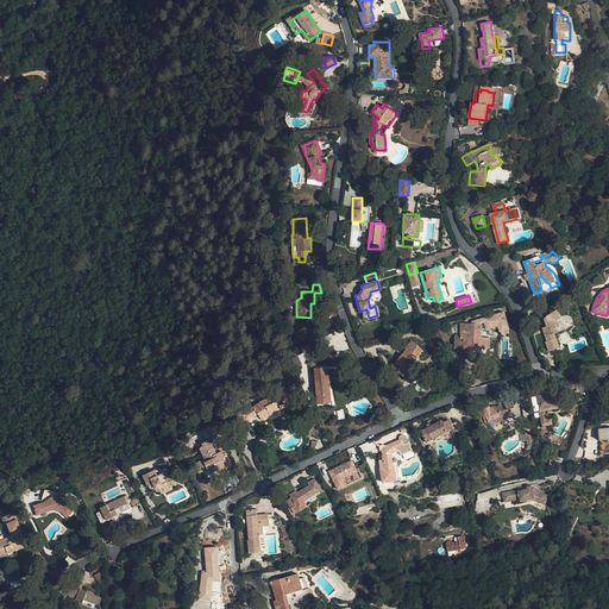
[(552,313),(551,311),(547,313),(548,315),(545,318),(547,326),(542,328),(547,341),(546,343),(550,351),(559,349),(554,334),(566,330),(562,318),(557,311),(552,313)]
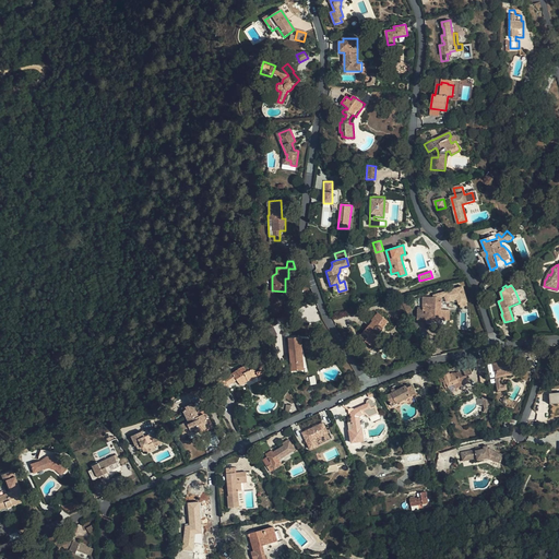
[(442,296),(433,295),(433,297),(427,297),(423,297),(423,302),(433,304),(432,309),(423,309),(418,309),(417,313),(416,313),(416,318),(417,319),(427,320),(427,325),(443,326),(445,325),(445,320),(445,309),(441,309),(442,296)]
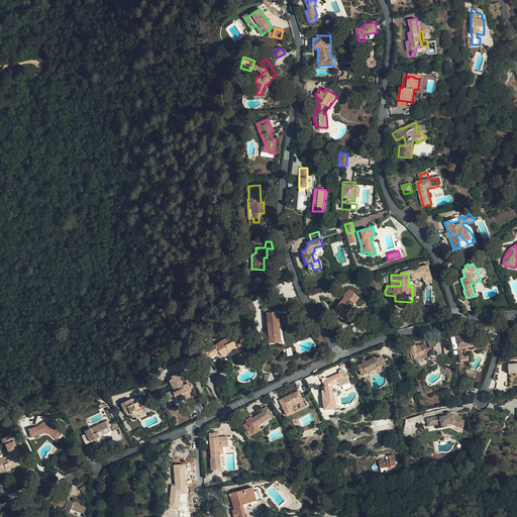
[(375,274),(370,276),(378,291),(379,290),(380,284),(375,274)]
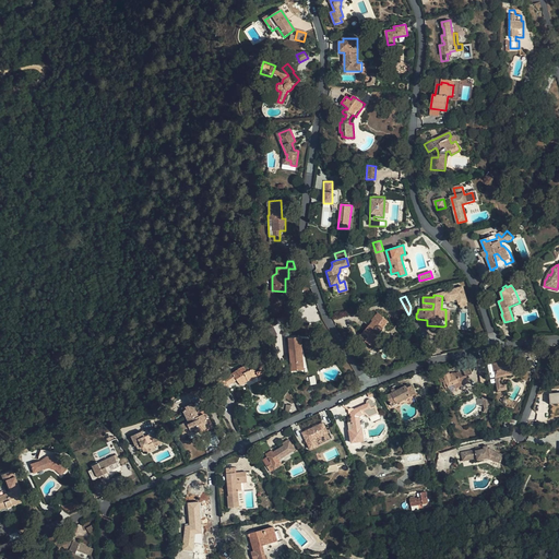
[(404,310),(401,302),(394,306),(399,312),(404,310)]
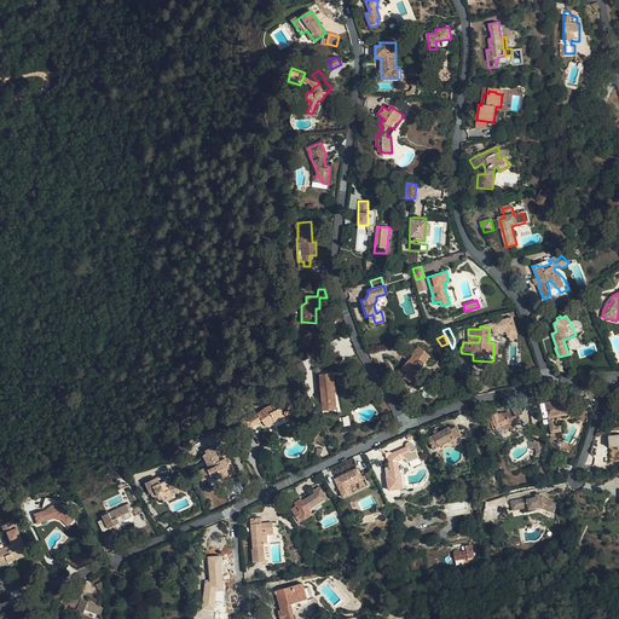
[(409,381),(414,385),(423,374),(418,369),(420,369),(422,368),(423,366),(423,365),(423,364),(423,363),(429,356),(418,346),(411,354),(412,356),(399,371),(404,376),(404,377),(409,381)]
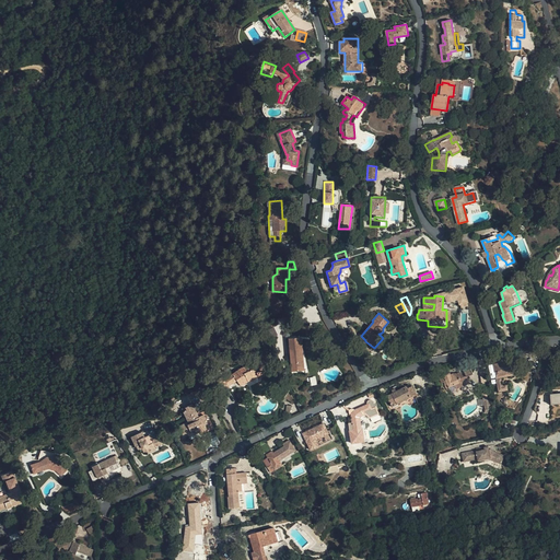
[(300,357),(299,338),(289,339),(292,371),(303,370),(302,357),(300,357)]
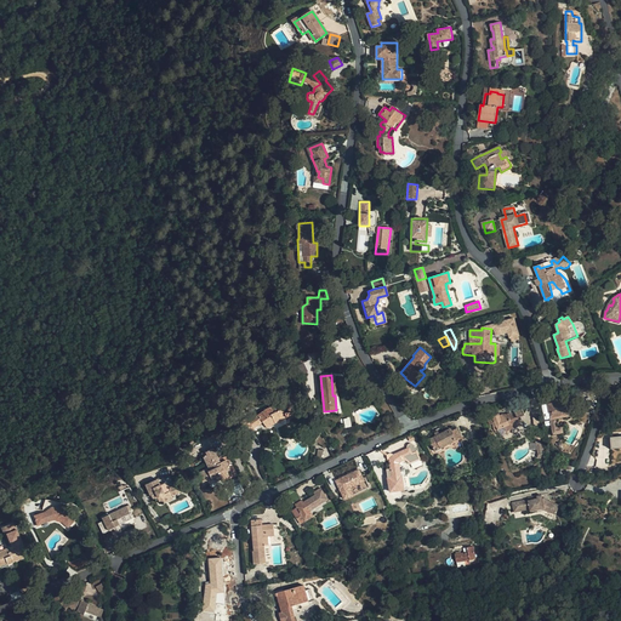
[(297,411),(290,398),(286,400),(285,398),(278,402),(281,409),(277,411),(274,405),(266,409),(257,415),(256,415),(248,420),(246,417),(240,421),(250,433),(255,429),(254,428),(262,422),(267,428),(274,425),(288,417),(286,416),(297,411)]
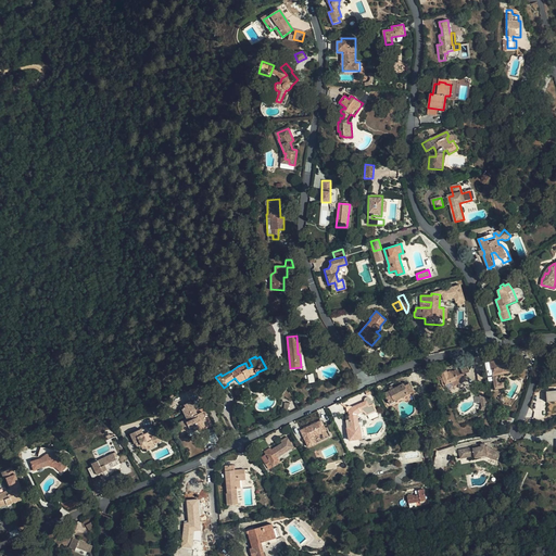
[(500,382),(498,375),(510,373),(509,369),(512,368),(509,358),(493,361),(494,366),(492,367),(494,373),(492,373),(495,389),(504,387),(503,382),(500,382)]
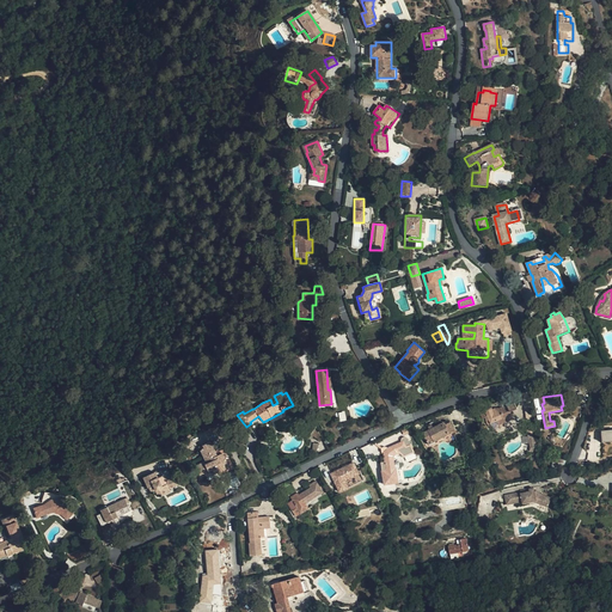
[(506,423),(503,418),(512,415),(510,411),(518,409),(514,401),(507,403),(507,405),(500,408),(501,410),(497,411),(496,409),(493,410),(491,408),(485,410),(489,420),(487,421),(489,427),(491,426),(494,429),(501,427),(500,426),(506,423)]
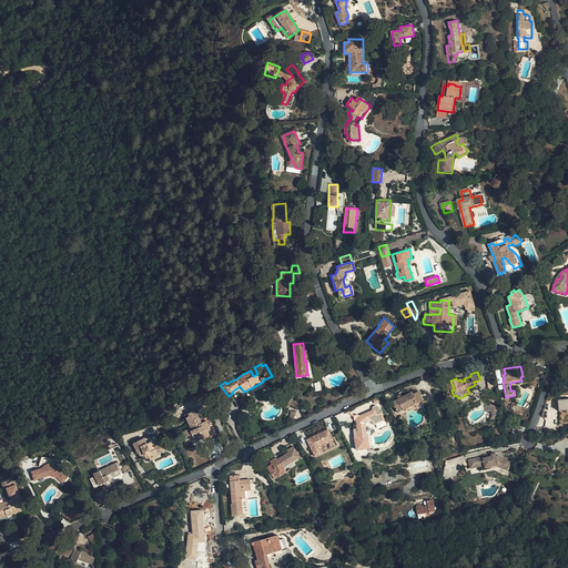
[(403,397),(401,395),(397,396),(399,399),(393,403),(397,411),(403,408),(403,409),(421,401),(416,392),(413,394),(412,393),(403,397)]
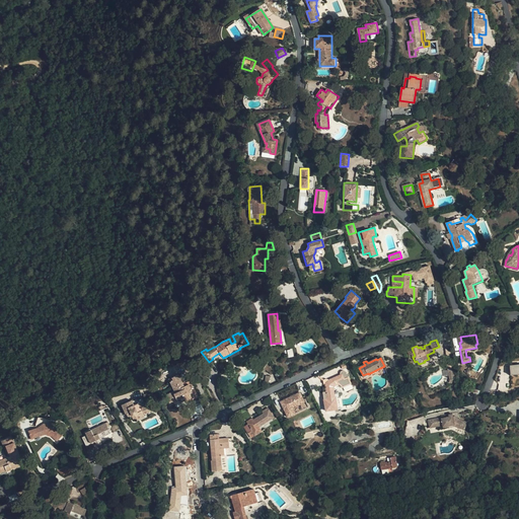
[(518,367),(510,368),(511,376),(518,374),(518,367)]
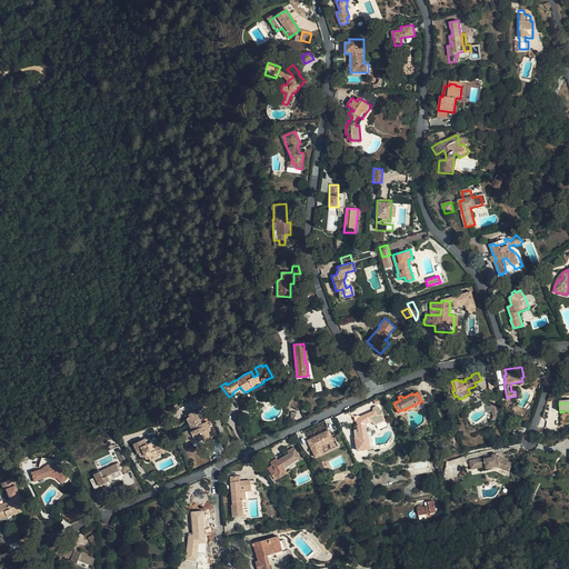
[(220,417),(223,416),(227,415),(221,403),(216,407),(220,417)]
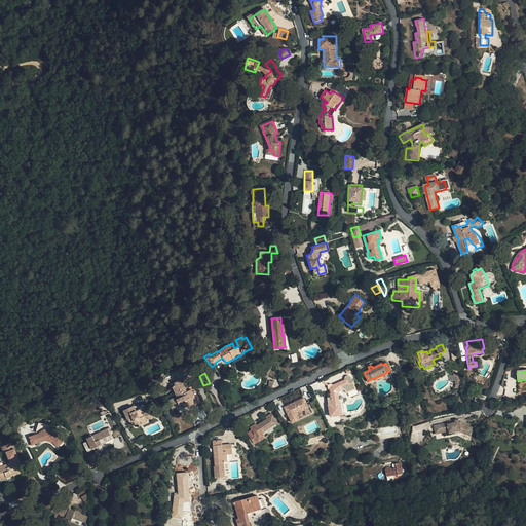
[(332,404),(328,405),(330,416),(342,414),(340,403),(339,403),(338,391),(342,387),(347,391),(347,392),(355,388),(350,377),(350,376),(349,376),(348,375),(347,375),(346,375),(345,376),(344,377),(344,378),(344,379),(333,385),(333,384),(332,384),(331,383),(330,383),(328,384),(328,385),(328,389),(330,388),(331,397),(332,404)]
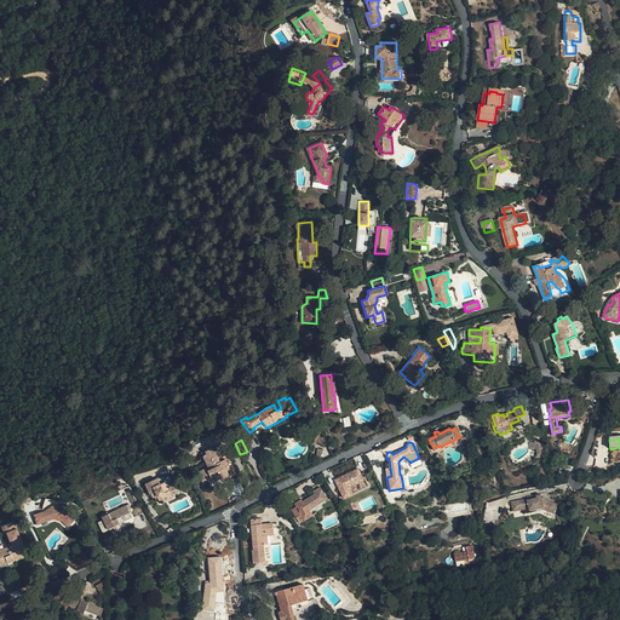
[(202,482),(214,476),(216,475),(214,474),(218,471),(222,478),(233,474),(229,465),(233,464),(228,454),(218,458),(213,447),(202,453),(208,466),(197,472),(202,482)]
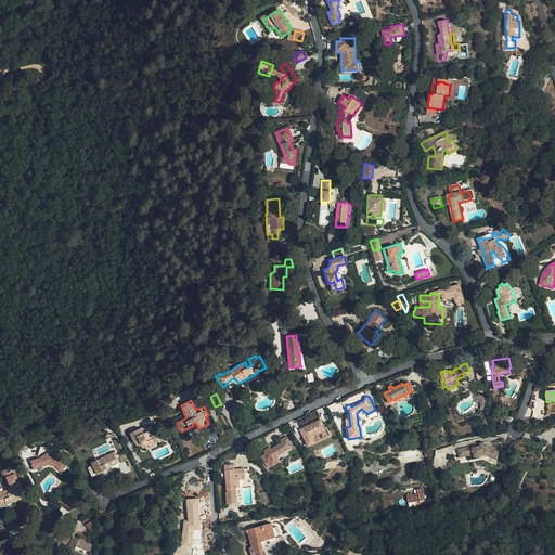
[(302,430),(302,429),(298,430),(299,431),(295,434),(297,440),(302,438),(306,444),(315,439),(314,437),(319,435),(321,439),(326,437),(323,430),(325,429),(323,425),(314,428),(312,424),(305,428),(306,429),(302,430)]
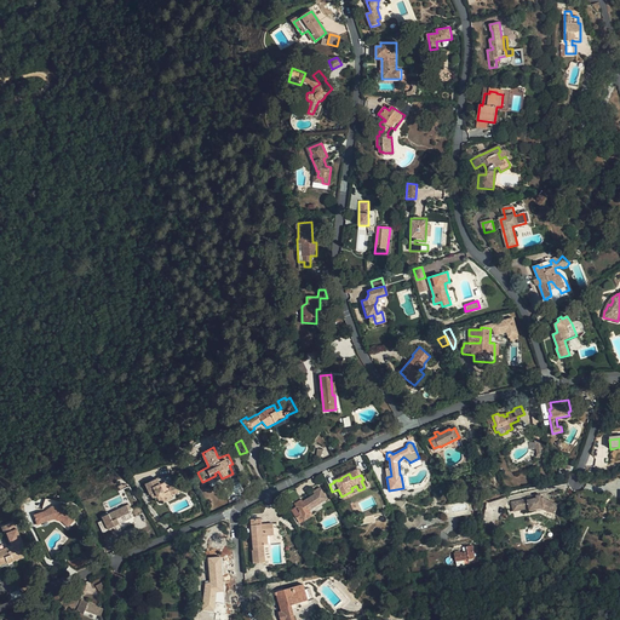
[(150,495),(151,495),(156,493),(158,497),(160,503),(164,501),(167,499),(166,498),(172,495),(177,493),(177,491),(182,489),(178,482),(173,484),(170,475),(165,477),(164,476),(158,480),(158,478),(145,483),(150,495)]
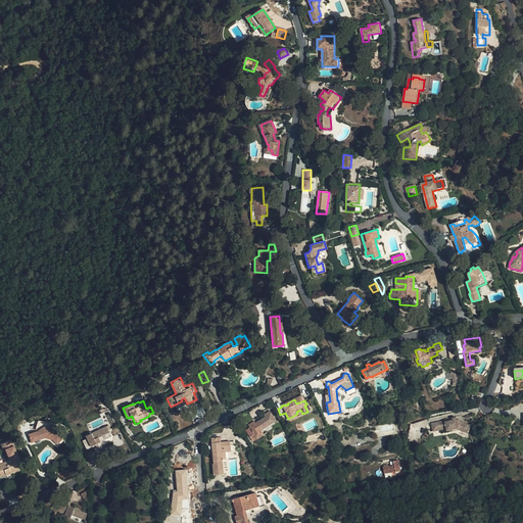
[(254,422),(248,425),(250,428),(246,431),(249,437),(250,436),(254,434),(256,438),(263,434),(260,431),(262,430),(260,428),(275,419),(271,412),(265,416),(266,417),(255,424),(254,422)]
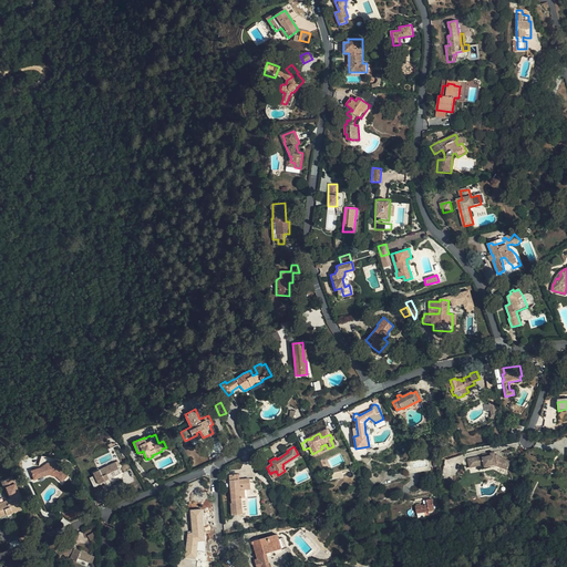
[(484,464),(485,466),(497,463),(498,465),(508,468),(511,461),(496,455),(495,452),(482,454),(483,456),(468,459),(470,467),(484,464)]
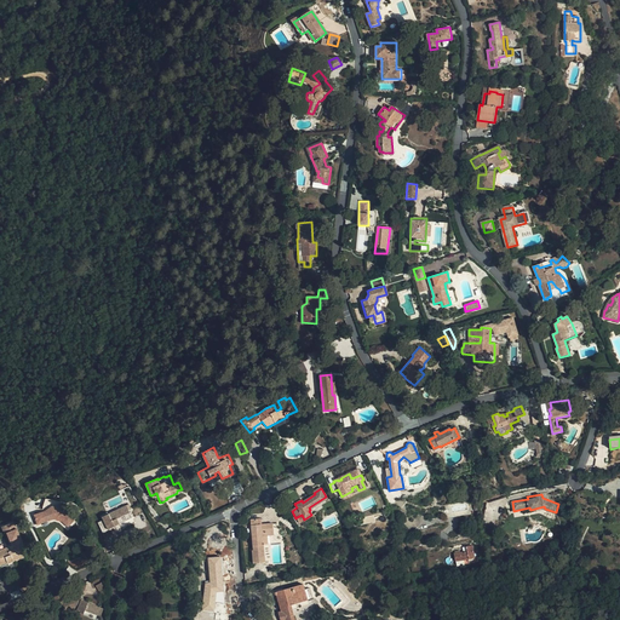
[(327,499),(326,497),(309,507),(310,510),(327,499)]
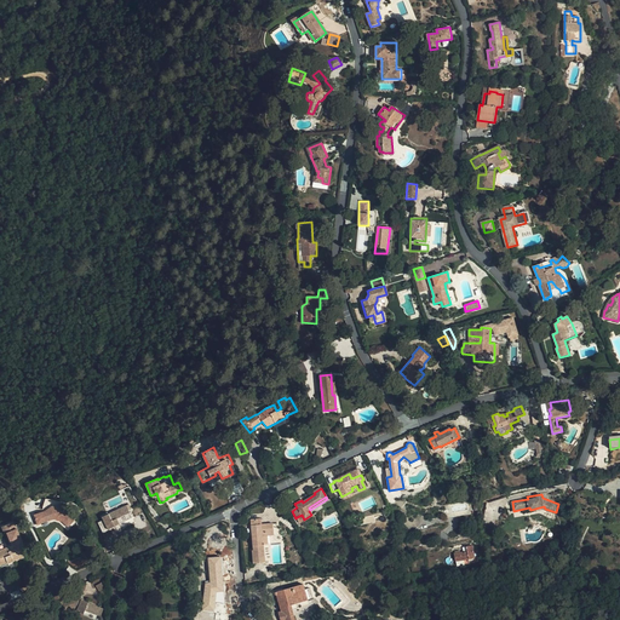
[(34,515),(36,522),(49,518),(49,521),(59,517),(62,520),(62,521),(68,527),(76,517),(65,507),(61,504),(61,503),(53,500),(45,498),(42,506),(42,512),(34,515)]
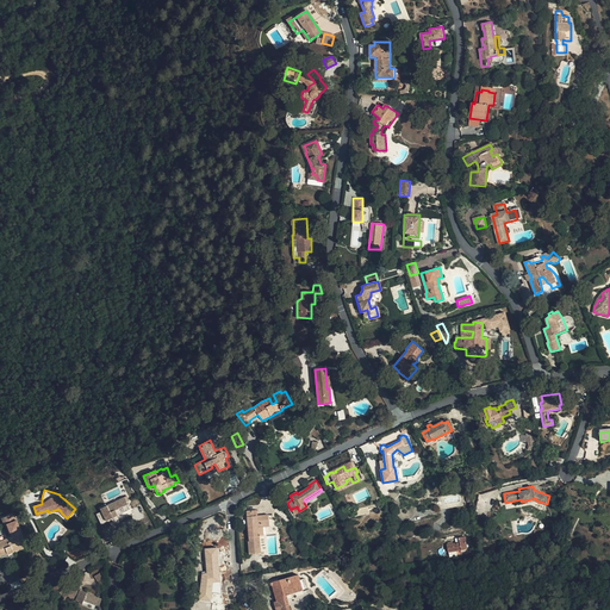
[(106,503),(107,506),(124,498),(122,495),(106,503)]
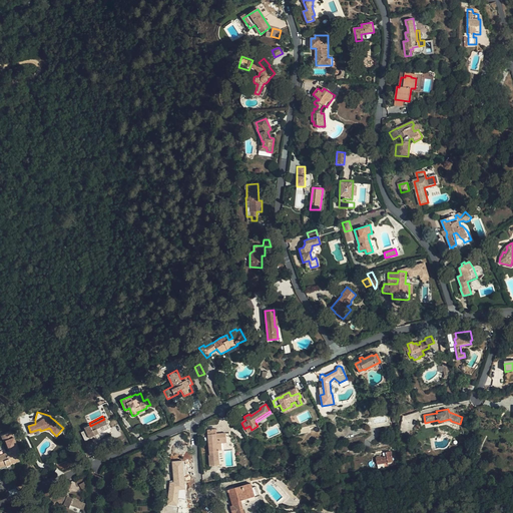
[(104,419),(90,426),(85,428),(87,433),(90,438),(95,436),(108,430),(110,429),(105,419),(104,419)]
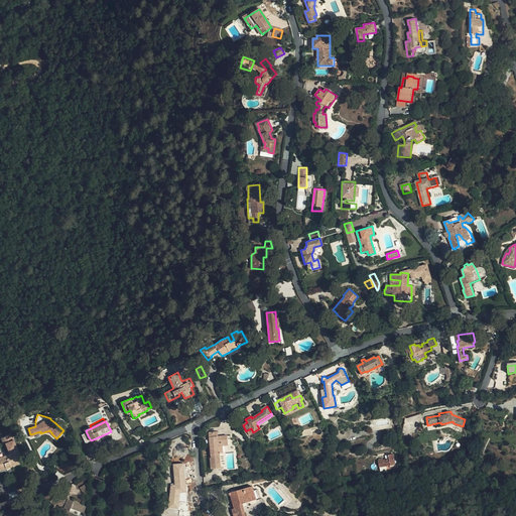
[(463,426),(454,423),(452,428),(461,431),(463,426)]
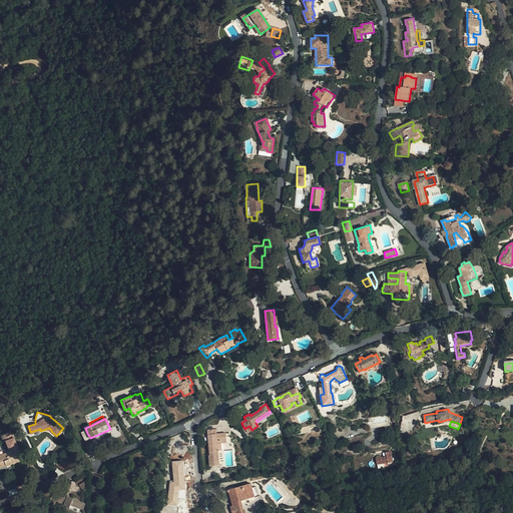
[(213,435),(213,430),(207,431),(210,456),(208,456),(209,466),(216,466),(216,462),(219,462),(218,451),(217,444),(221,444),(226,443),(226,434),(216,435),(213,435)]
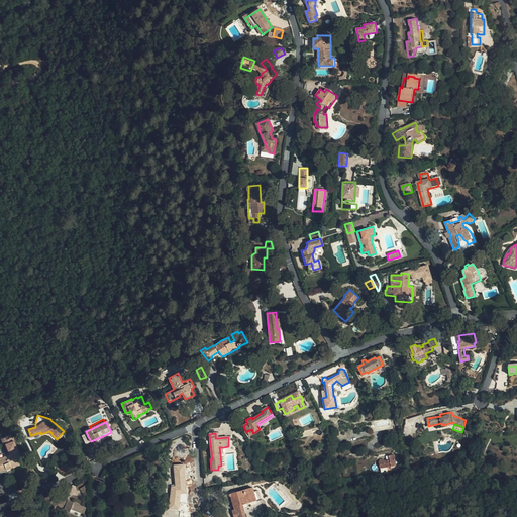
[(10,466),(11,468),(22,463),(18,451),(2,457),(1,454),(0,454),(0,472),(5,471),(7,470),(6,468),(10,466)]
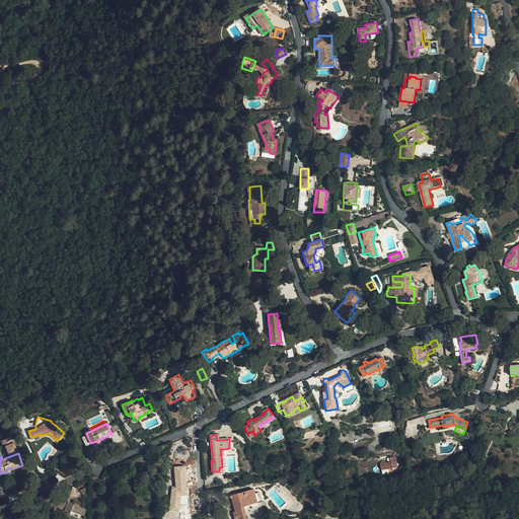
[(380,463),(381,469),(388,468),(397,467),(395,456),(390,457),(391,461),(380,463)]
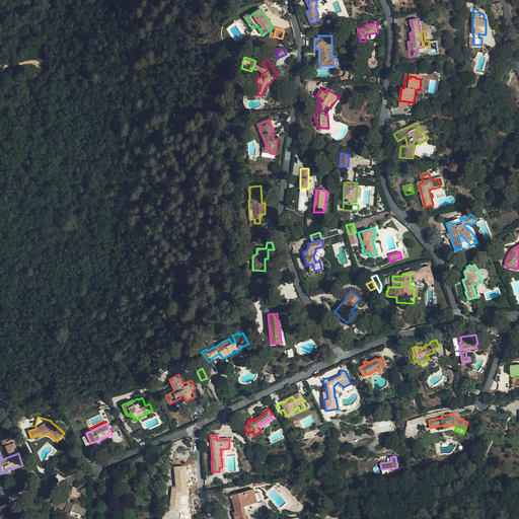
[(173,466),(175,487),(169,487),(170,512),(180,511),(180,504),(188,504),(186,465),(173,466)]
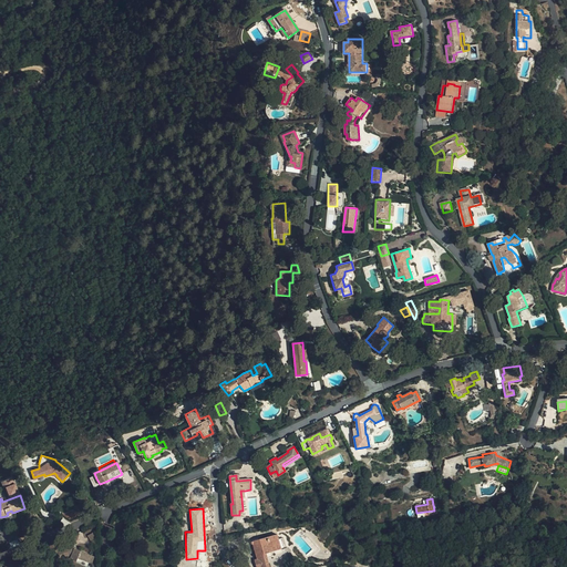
[(258,550),(256,552),(258,559),(255,560),(257,566),(269,566),(267,554),(282,549),(279,539),(278,535),(250,543),(251,545),(254,545),(254,547),(257,546),(258,550)]
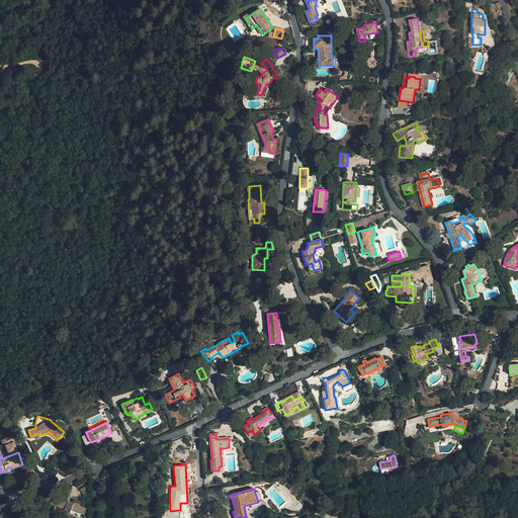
[(72,511),(80,514),(83,508),(70,502),(69,502),(68,503),(65,502),(64,502),(63,502),(62,499),(51,504),(55,512),(63,509),(62,508),(63,507),(66,508),(65,511),(70,513),(72,511)]
